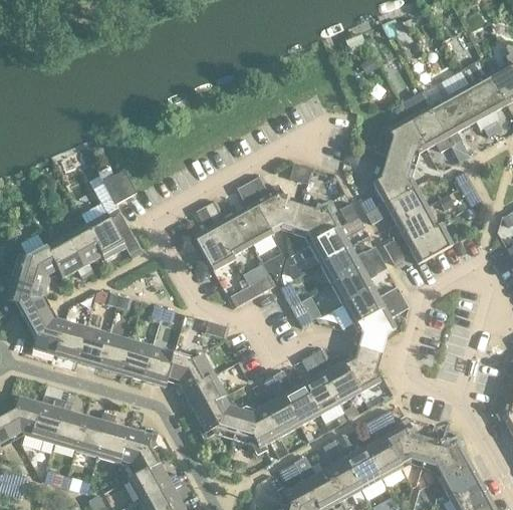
[(370,57),(360,63),(367,73),(376,67),(370,57)]
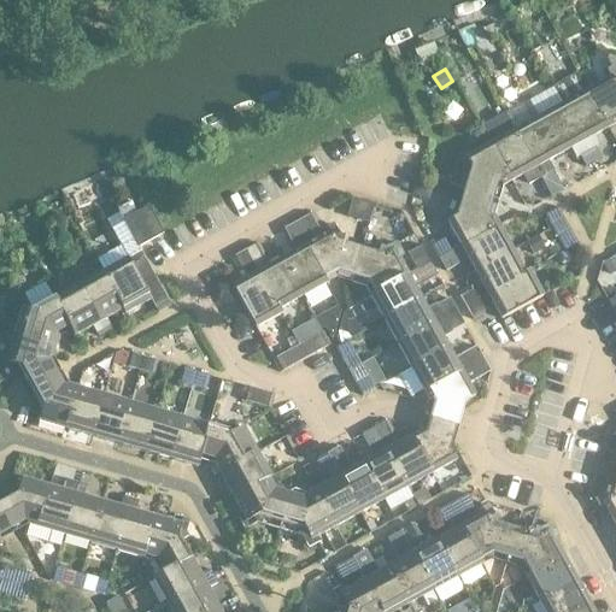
[(615,80),(612,74),(588,87),(608,125),(609,124),(615,121),(615,80)]
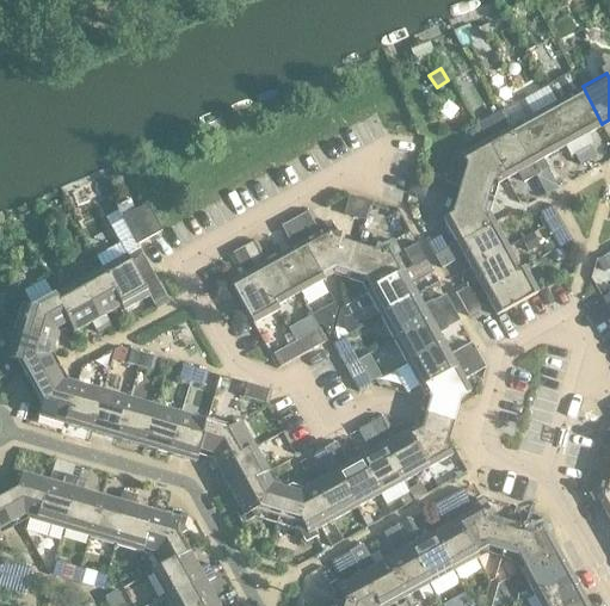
[(602,124),(583,86),(559,100),(589,155),(597,152),(591,142),(593,141),(591,130),(602,124)]
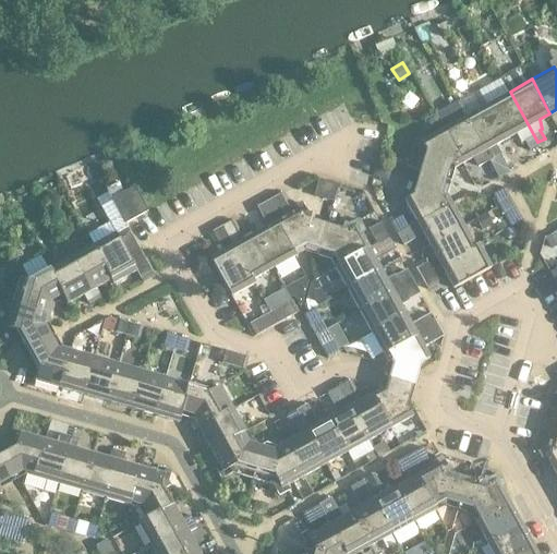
[(537,142),(510,92),(488,104),(506,136),(517,131),(522,140),(527,137),(531,146),(537,142)]
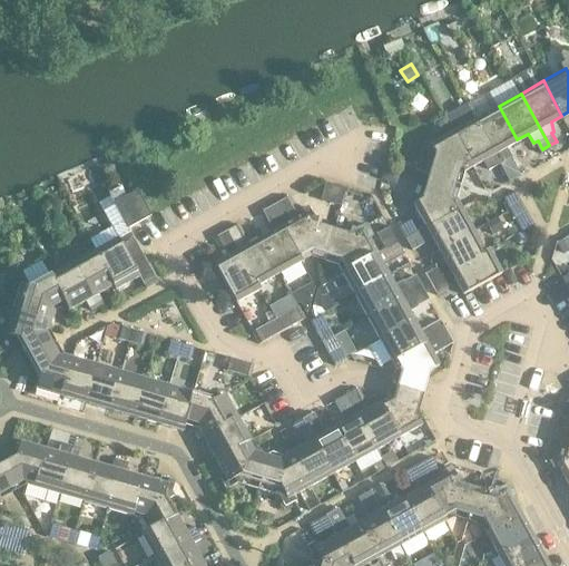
[(517,139),(499,106),(477,118),(500,160),(507,157),(501,148),(517,139)]
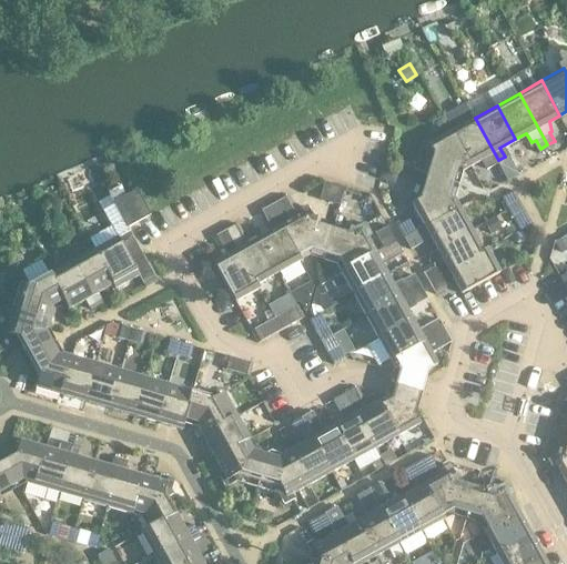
[(498,160),(475,118),(452,130),(471,163),(487,154),(492,163),(498,160)]
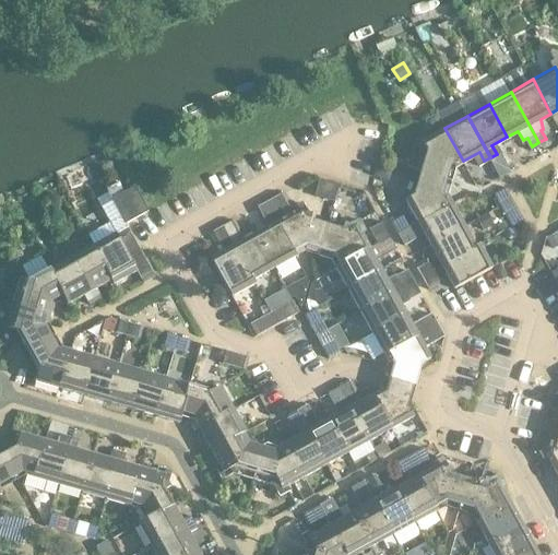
[(463,161),(444,128),(423,140),(427,148),(420,170),(444,177),(449,164),(453,162),(455,165),(463,161)]
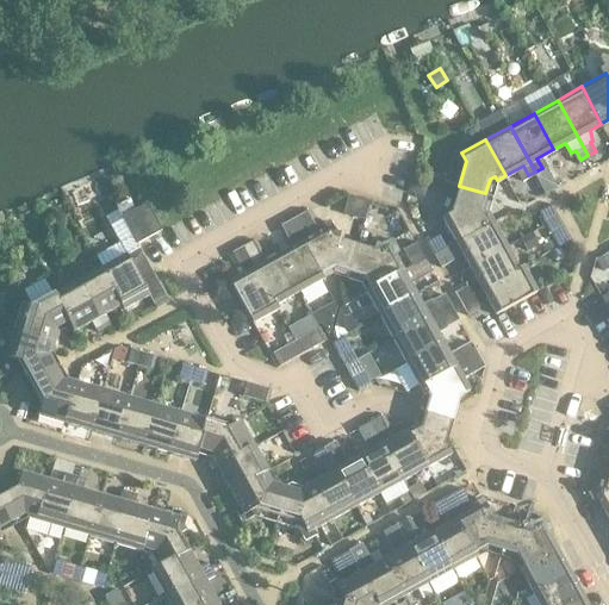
[(414,173),(409,189),(426,194),(430,178),(414,173)]
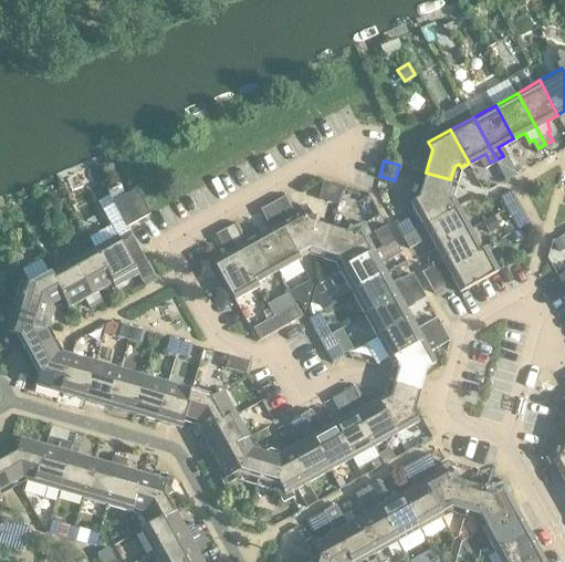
[(450,179),(426,173),(419,196),(411,200),(424,222),(458,204),(453,196),(449,198),(447,194),(450,179)]
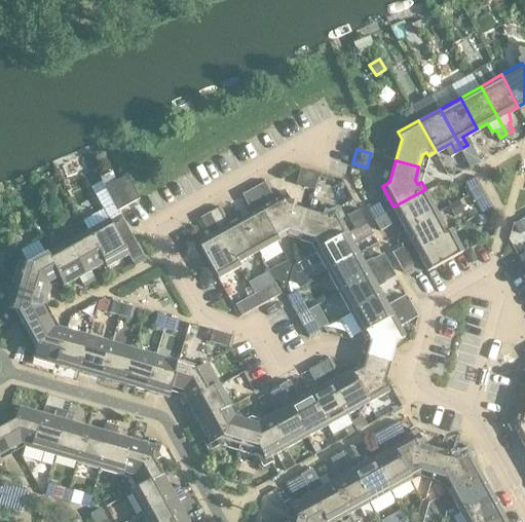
[(308,168),(305,184),(314,187),(319,171),(308,168)]
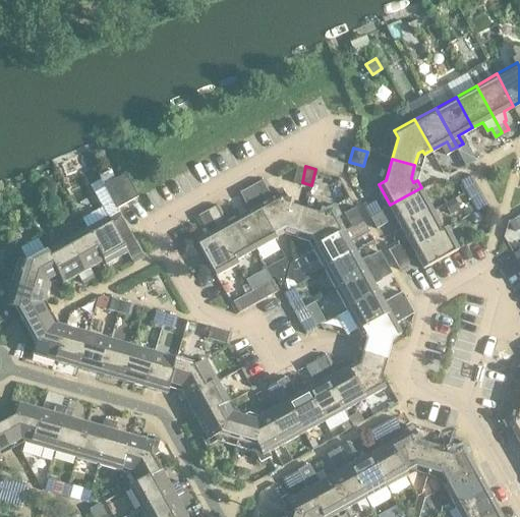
[(126,171),(106,182),(105,183),(118,206),(139,194),(126,171)]
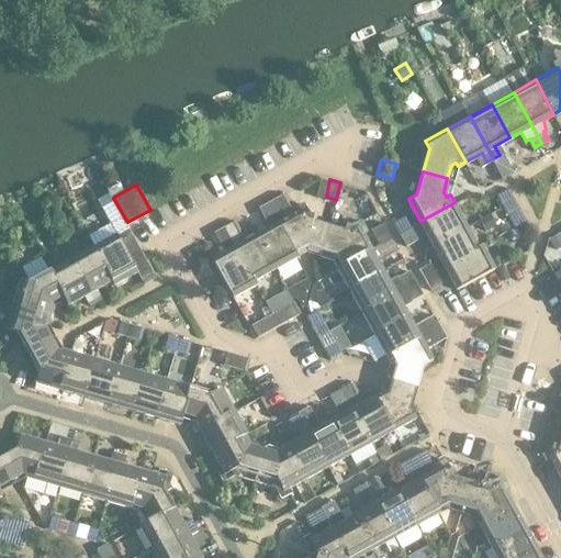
[(508,186),(496,192),(502,202),(514,196),(508,186)]
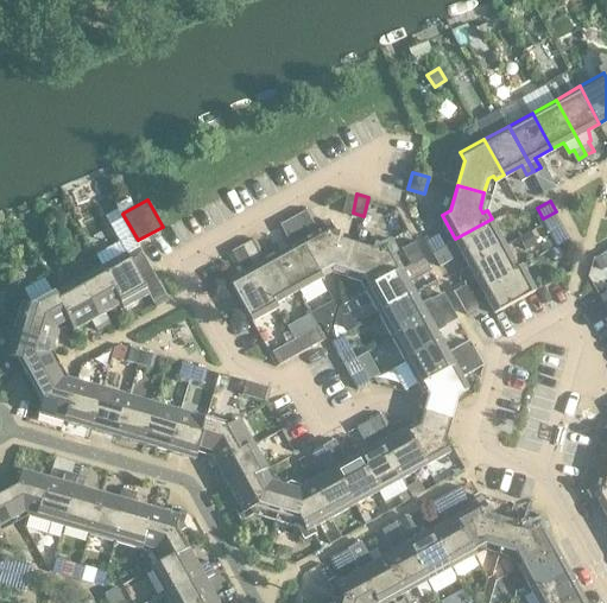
[(316,220),(309,207),(291,216),(298,229),(316,220)]
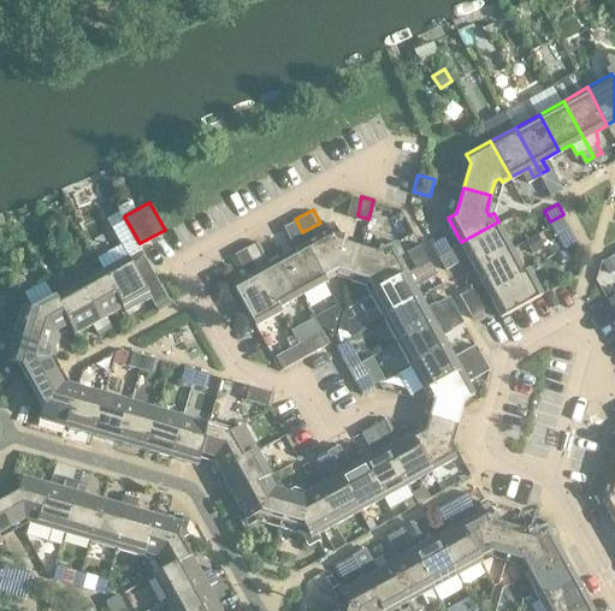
[(563,214),(550,221),(553,224),(556,232),(569,225),(563,214)]
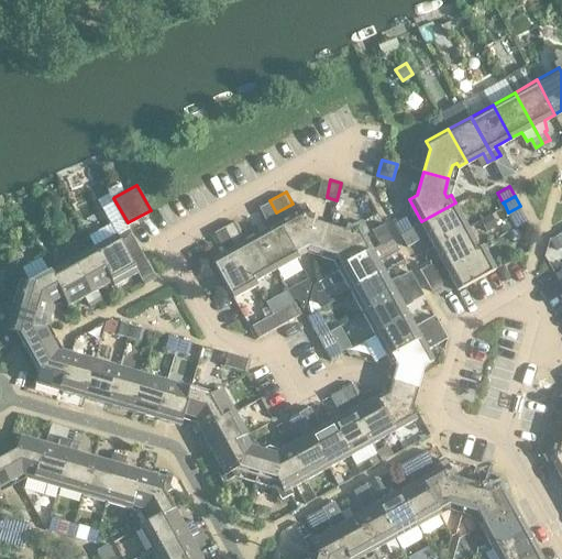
[(282,221),(276,212),(270,200),(257,207),(264,219),(268,217),(273,226),(257,233),(277,267),(299,254),(297,251),(282,221)]
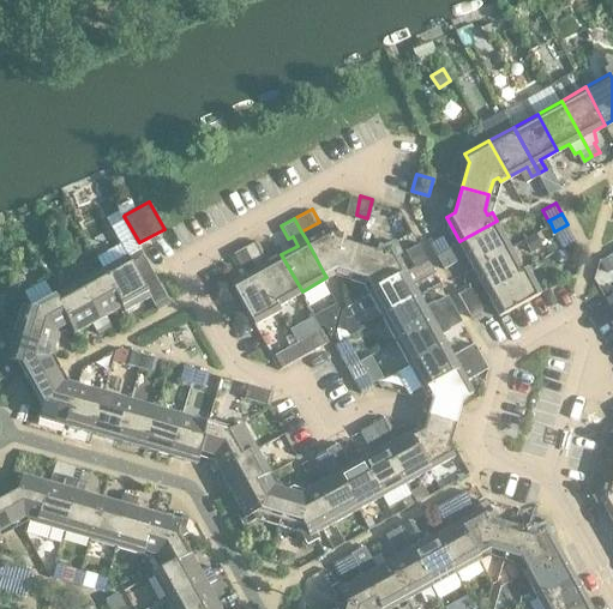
[(323,231),(307,241),(324,273),(337,266),(353,271),(360,245),(342,239),(343,231),(338,230),(332,219),(320,227),(323,231)]
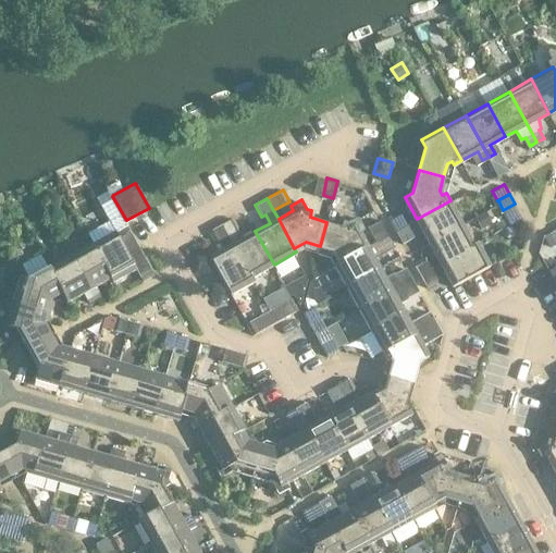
[(464,223),(451,200),(417,219),(408,223),(397,230),(404,242),(415,236),(412,231),(421,226),(429,242),(464,223)]
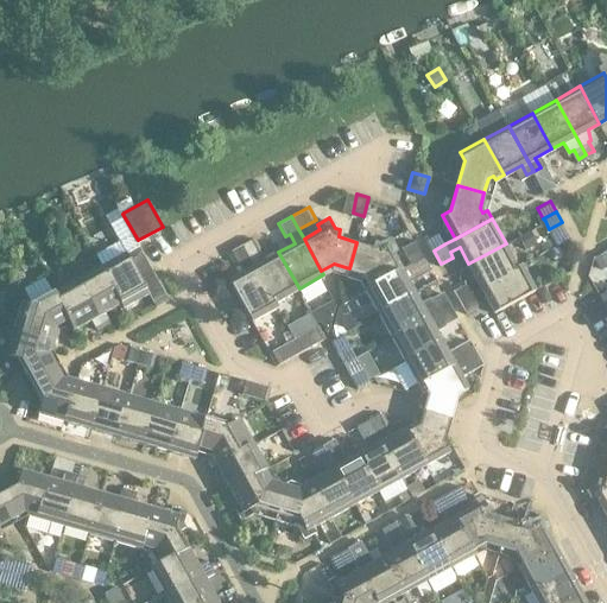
[(562,222),(549,229),(557,243),(570,236),(562,222)]
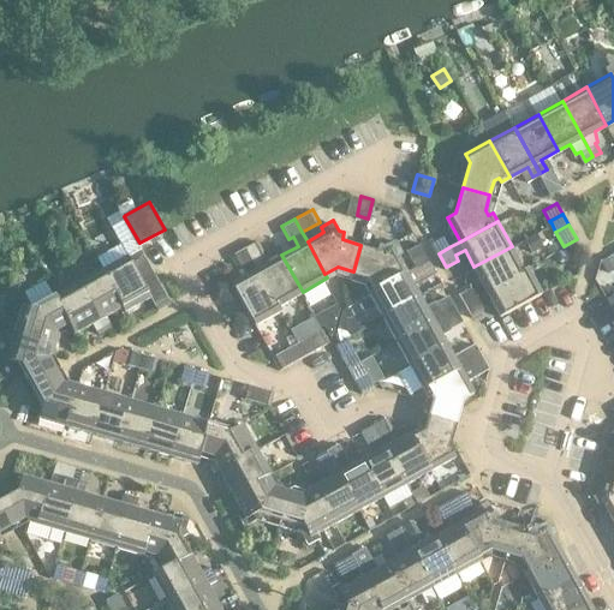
[(537,232),(525,238),(532,251),(544,245),(537,232)]
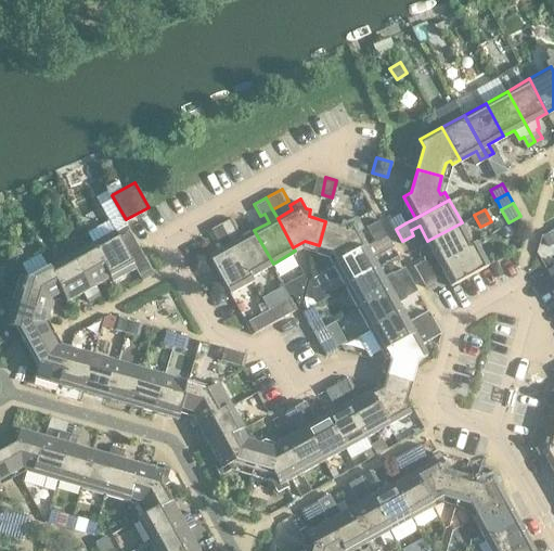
[(400,210),(388,216),(396,229),(407,222),(400,210)]
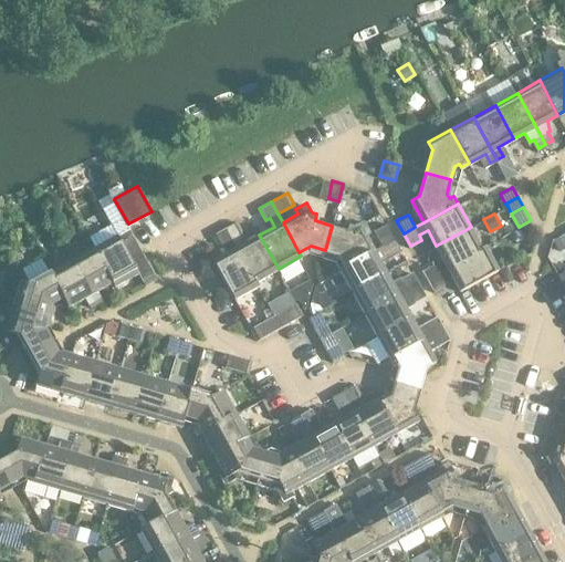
[(244,232),(238,220),(226,227),(257,281),(258,280),(279,269),(259,235),(244,243),(239,235),(244,232)]
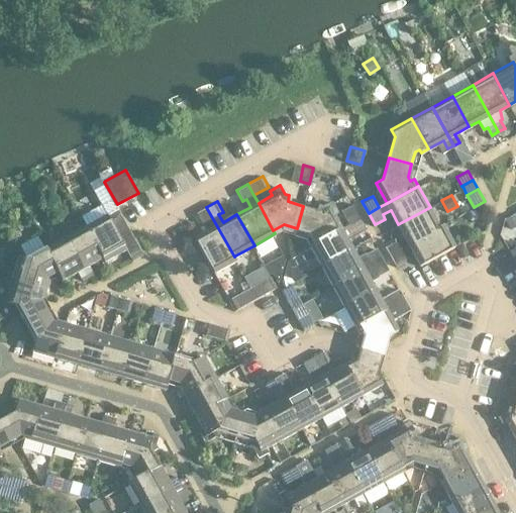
[(318,210),(303,206),(297,228),(309,232),(315,242),(342,227),(334,214),(338,212),(332,201),(324,206),(320,204),(318,210)]
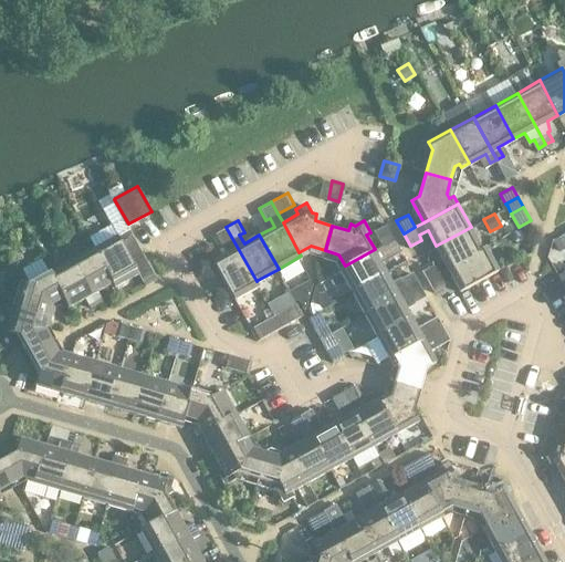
[(395,238),(386,221),(375,228),(384,245),(395,238)]
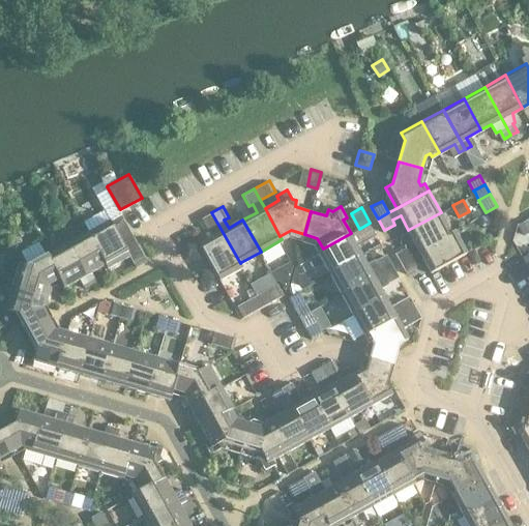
[(240,263),(211,212),(201,218),(207,229),(212,227),(216,234),(201,243),(221,279),(243,266),(241,262),(240,263)]
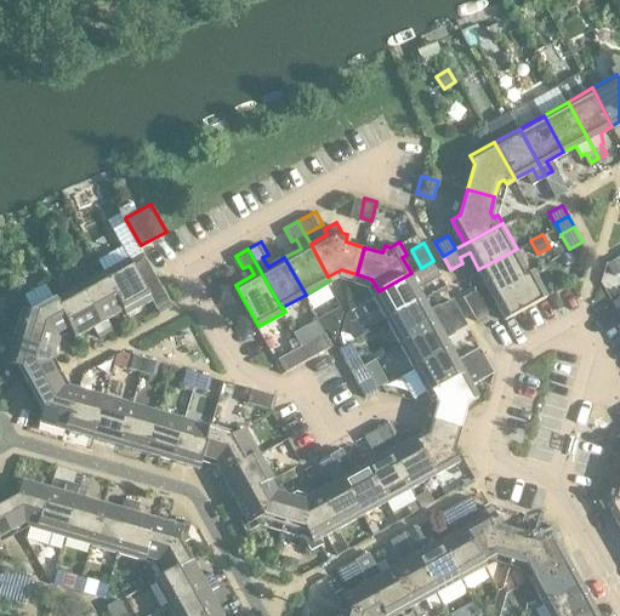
[(529,271),(517,249),(478,269),(488,286),(478,291),(476,286),(462,292),(470,306),(529,273),(529,271)]
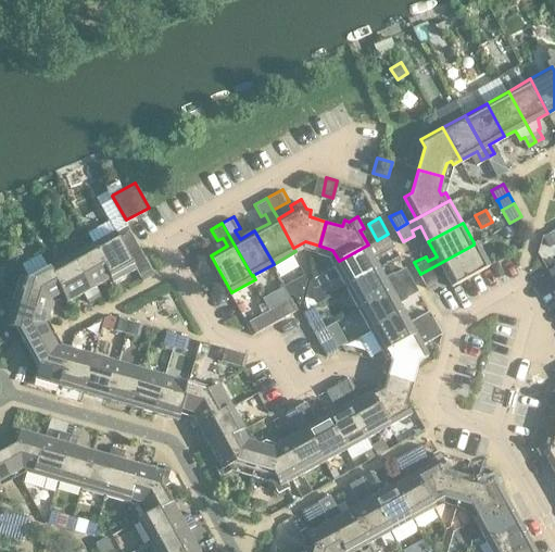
[(136,239),(130,227),(118,235),(116,230),(95,242),(113,276),(111,277),(113,280),(137,267),(137,266),(131,255),(125,245),(136,239)]
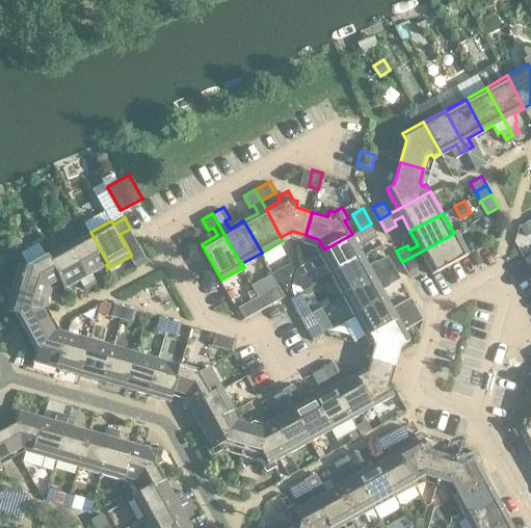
[(530,218),(521,225),(526,233),(530,230),(530,218)]
